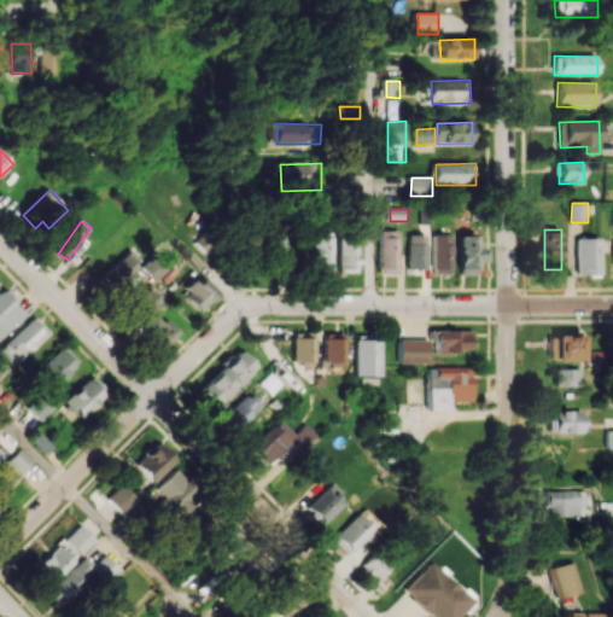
[(402,274),(403,232),(384,231),(383,274),(402,274)]
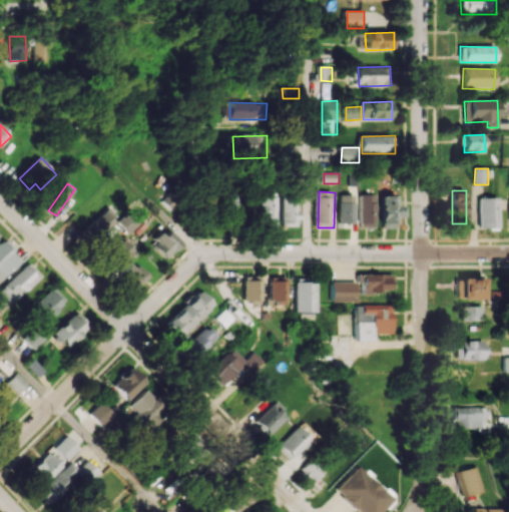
[(223,229),(240,229),(241,195),(224,194),(223,229)]
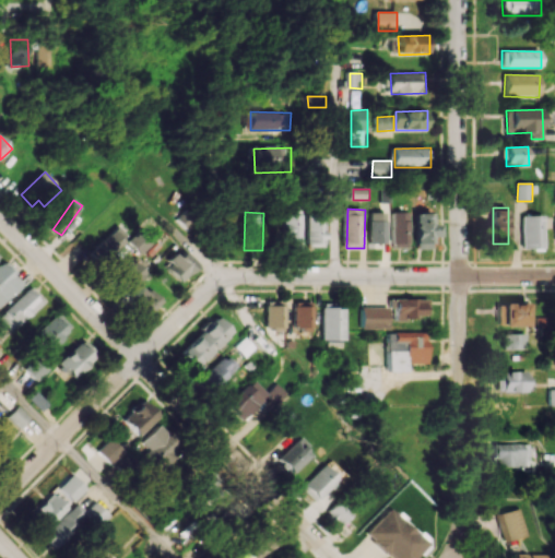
[(389,245),(389,213),(373,213),(372,244),(389,245)]
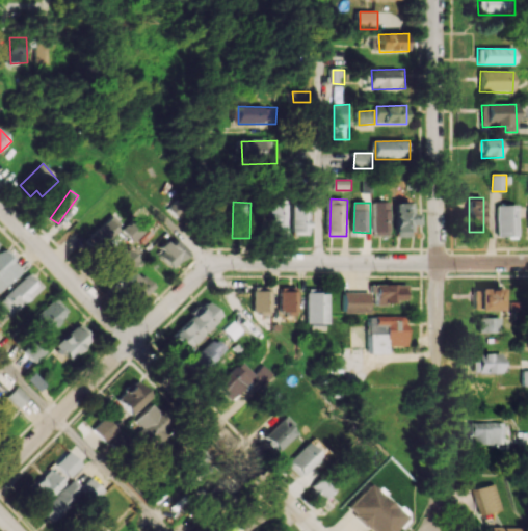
[(392,203),(375,203),(375,236),(391,237),(392,203)]
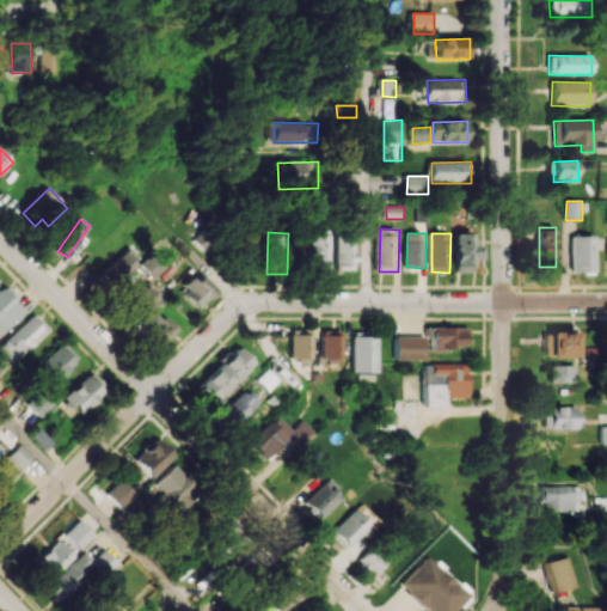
[(474,234),(457,234),(455,273),(474,273),(474,260),(483,260),(483,246),(474,246),(474,234)]
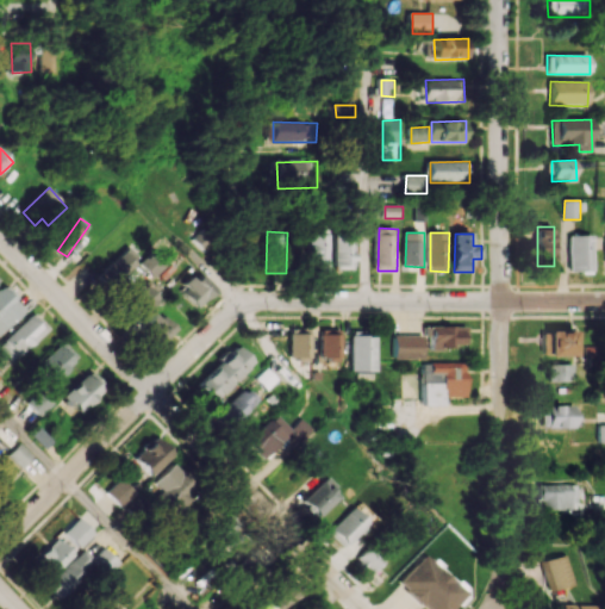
[(332,236),(313,235),(312,272),(331,273),(332,236)]
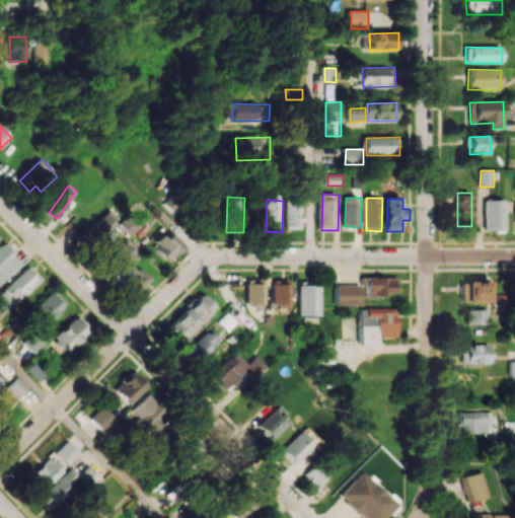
[(288,229),(304,230),(305,201),(288,201),(288,229)]
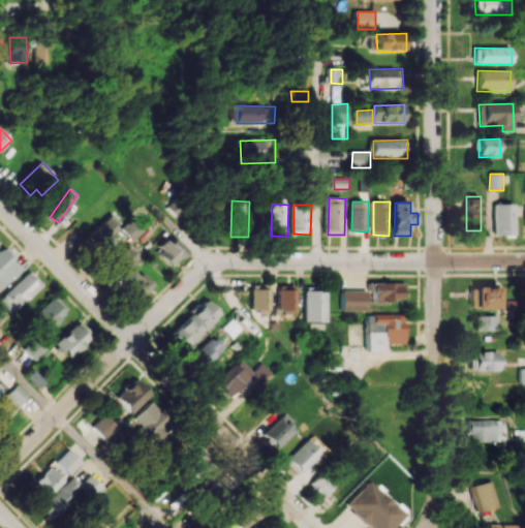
[(496,237),(517,236),(516,205),(495,205),(496,237)]
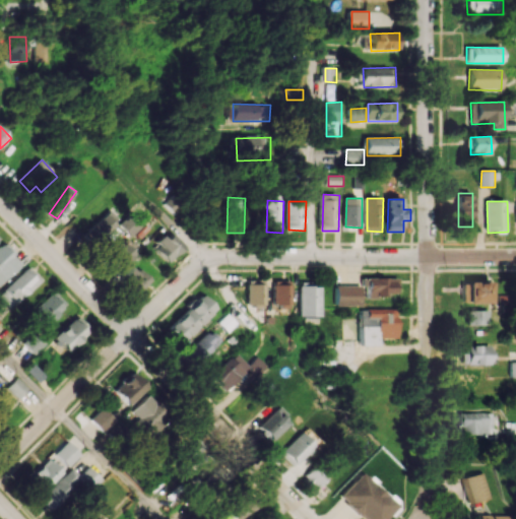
[(121,220),(111,211),(90,234),(108,249),(122,233),(116,226),(121,220)]
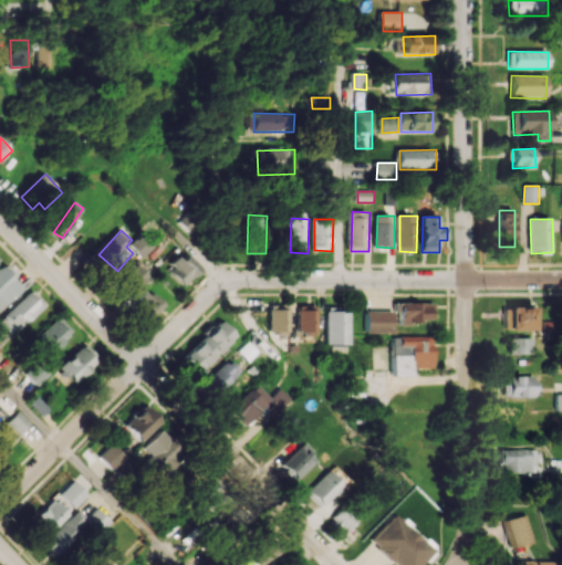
[(145,259),(159,246),(146,232),(133,244),(145,259)]
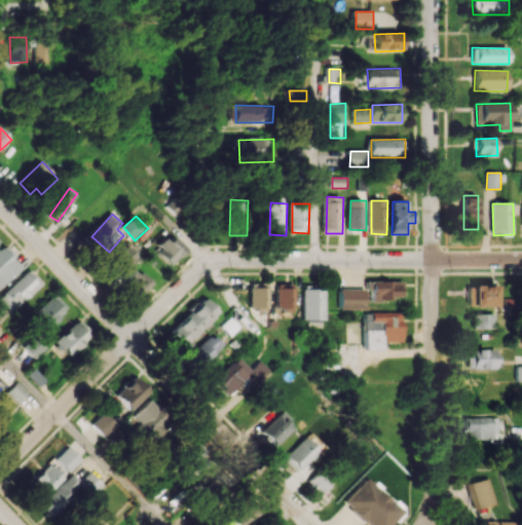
[(189,250),(174,235),(158,252),(174,266),(189,250)]
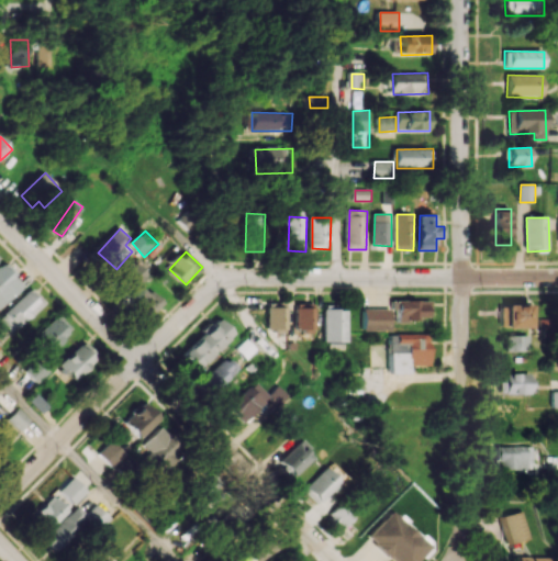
[(132,290),(146,276),(133,262),(119,276),(132,290)]
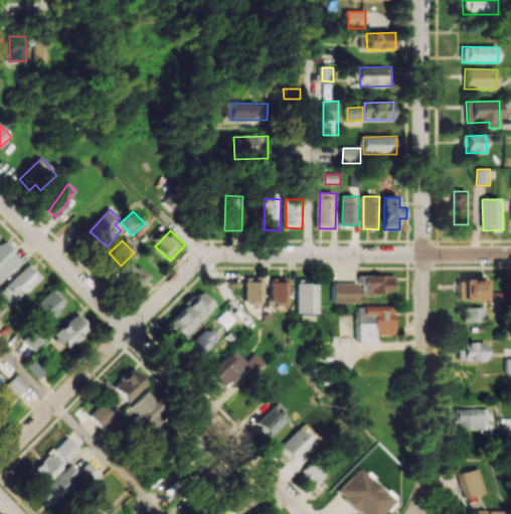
[(24,262),(5,241),(0,246),(0,282),(1,284),(24,262)]
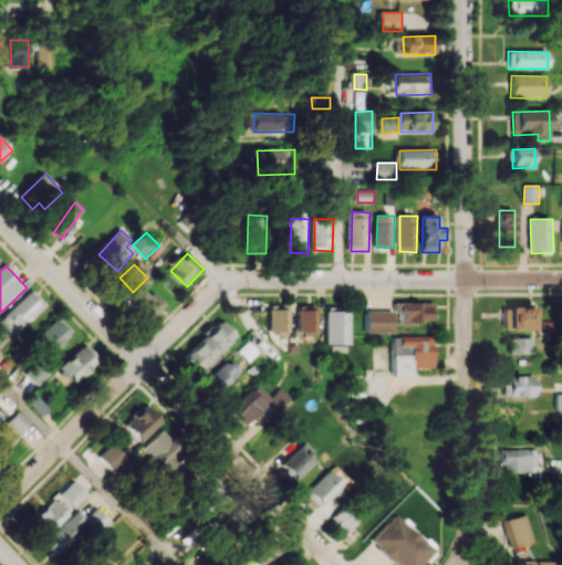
[(152,323),(167,306),(148,289),(133,305),(152,323)]
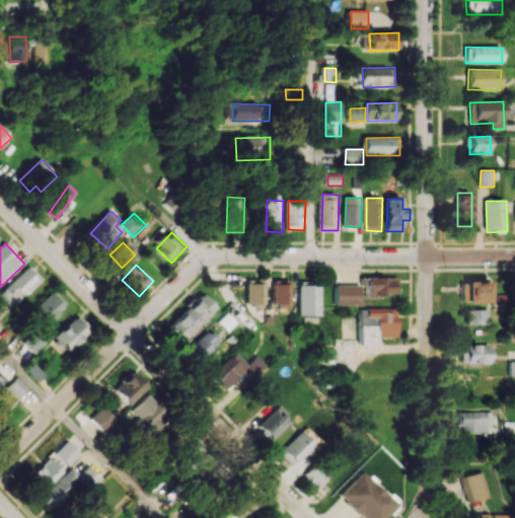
[(2,295),(15,308),(44,281),(30,267),(2,295)]
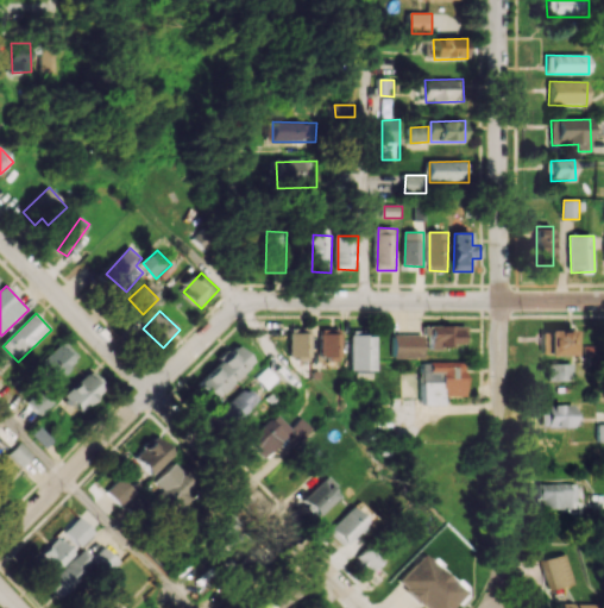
[(469,326),(432,326),(432,348),(469,346),(469,326)]
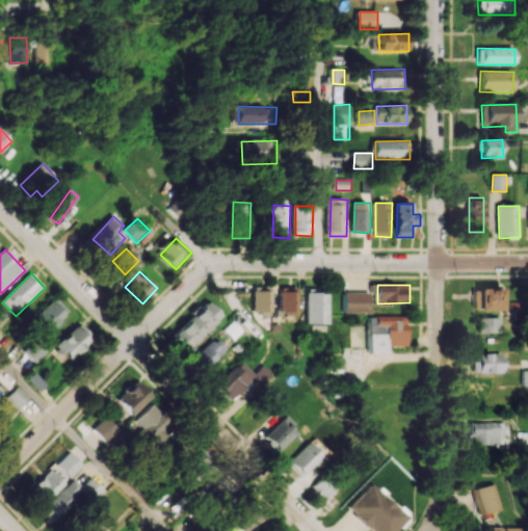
[(256,312),(273,313),(274,287),(257,287),(256,312)]
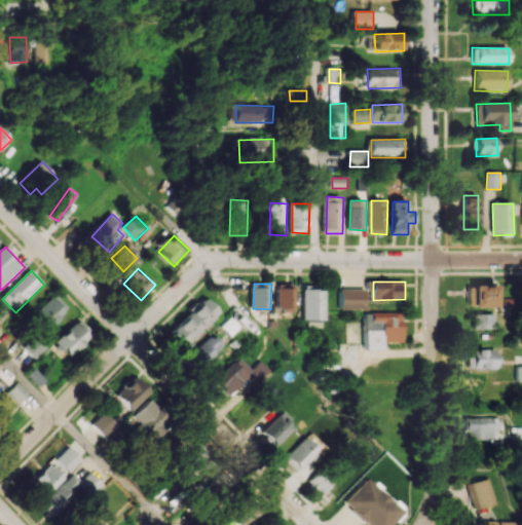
[(280,285),(280,310),(297,310),(297,285),(280,285)]
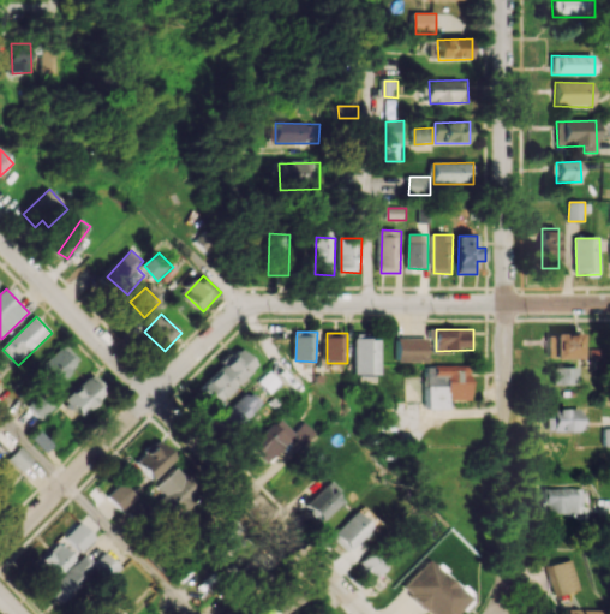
[(580,359),(581,335),(549,334),(549,359),(580,359)]
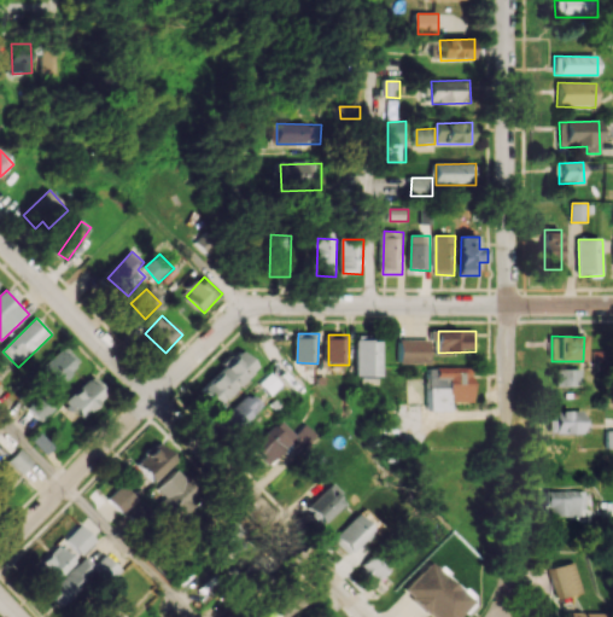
[(380,341),(360,341),(360,386),(379,386),(380,341)]
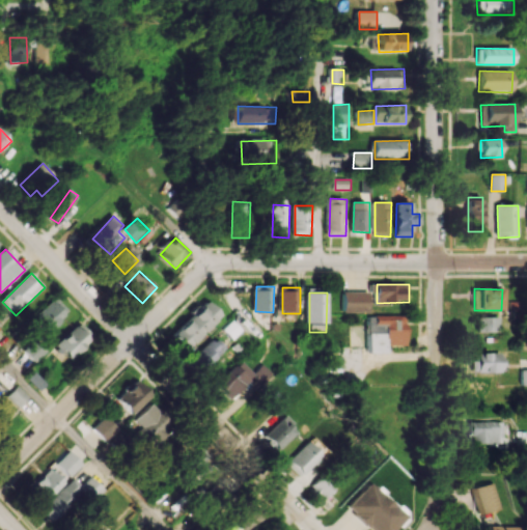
[(345,313),(370,313),(371,293),(345,293),(345,313)]
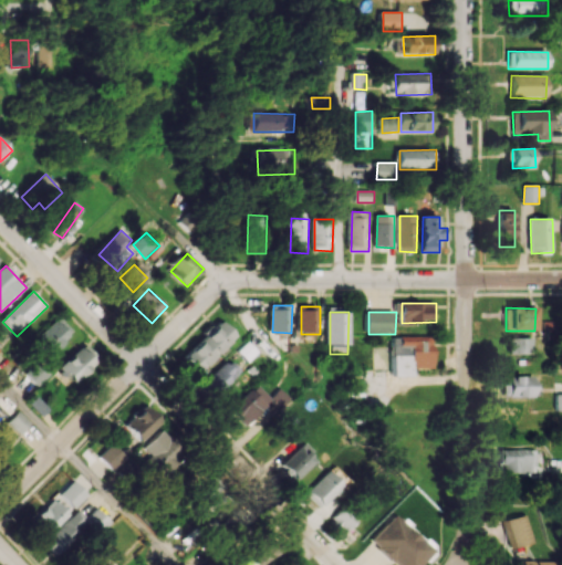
[(38,339),(52,355),(75,333),(61,317),(38,339)]
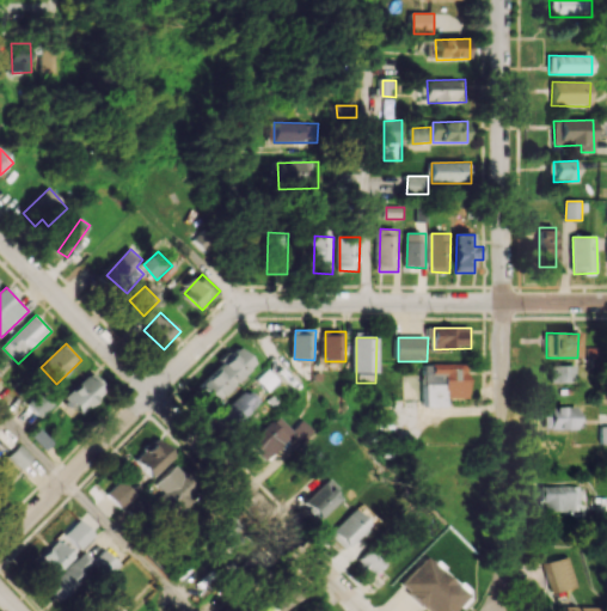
[(202,388),(219,403),(257,362),(240,347),(202,388)]
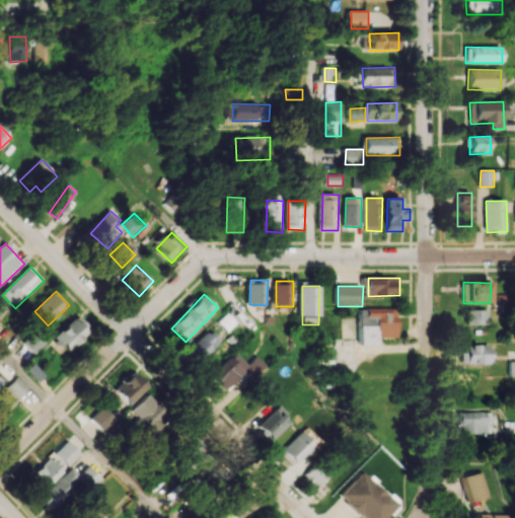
[(379,338),(398,339),(398,309),(362,308),(361,346),(379,346),(379,338)]
